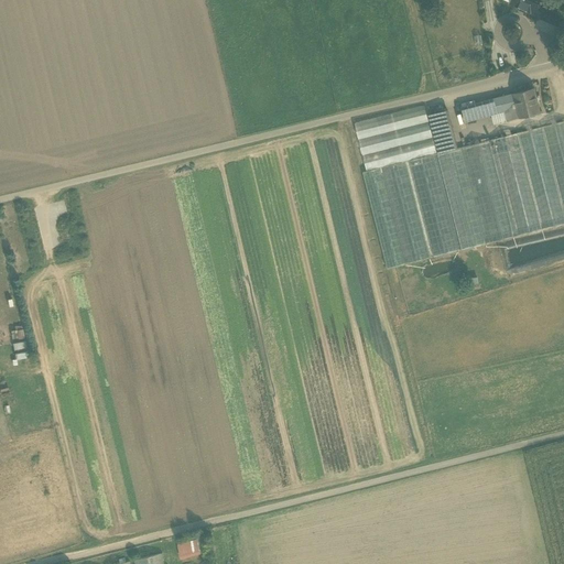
[(511,0),(510,3),(519,7),(519,8),(525,11),(525,10),(534,14),(535,13),(539,6),(541,0),(511,0)]
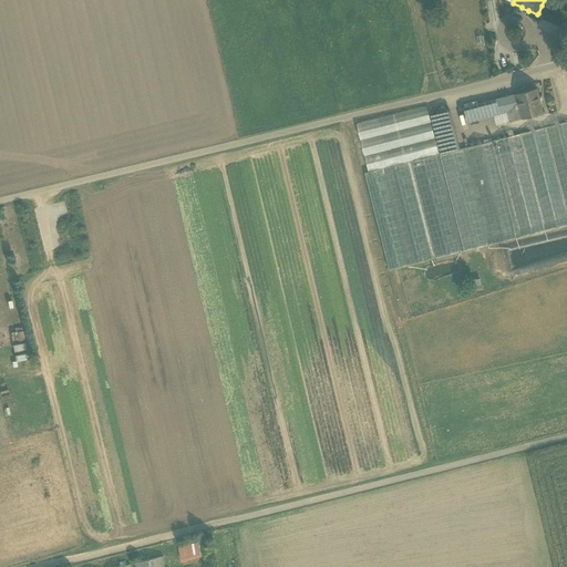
[(566,29),(566,17),(542,6),(538,13),(543,16),(538,26),(563,38),(566,29)]
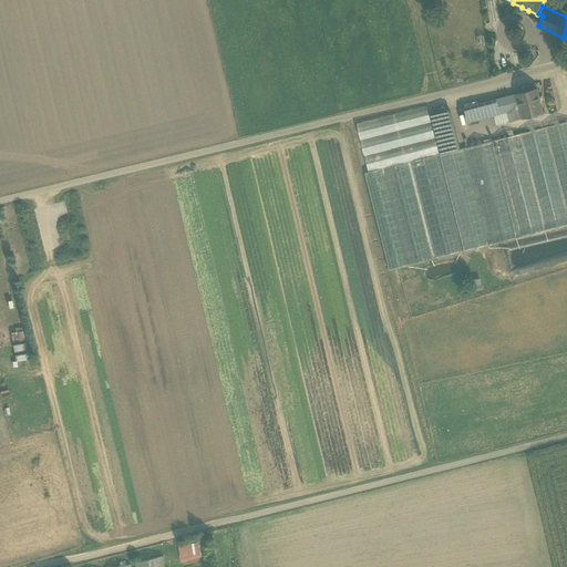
[(536,89),(516,94),(523,119),(543,113),(536,89)]
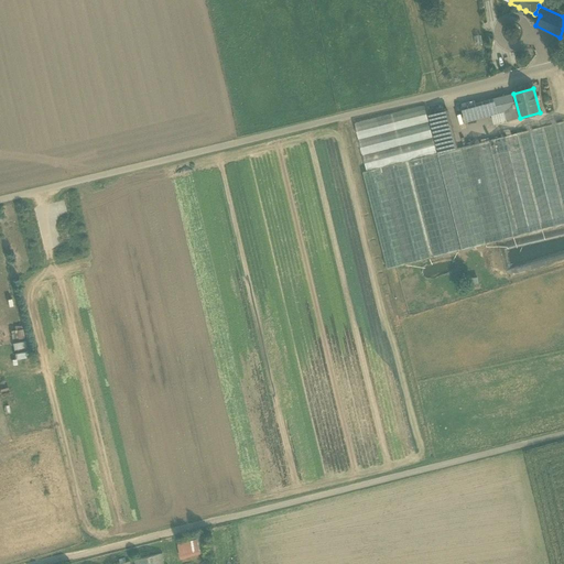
[(513,94),(501,97),(505,111),(507,121),(520,118),(513,94)]
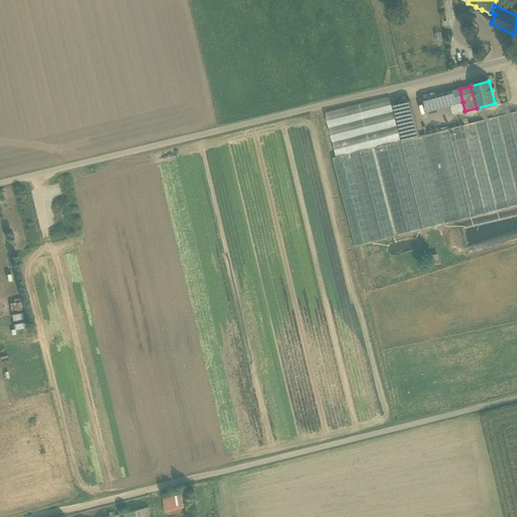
[(459,89),(423,98),(426,111),(450,105),(462,102),(459,89)]
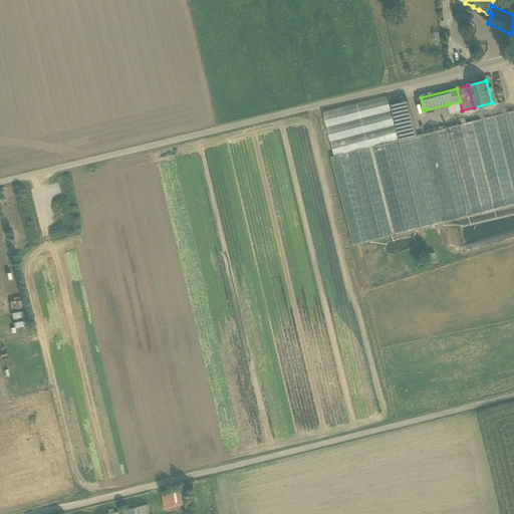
[(387,96),(323,112),(334,156),(346,153),(369,147),(395,141),(399,140),(387,96)]
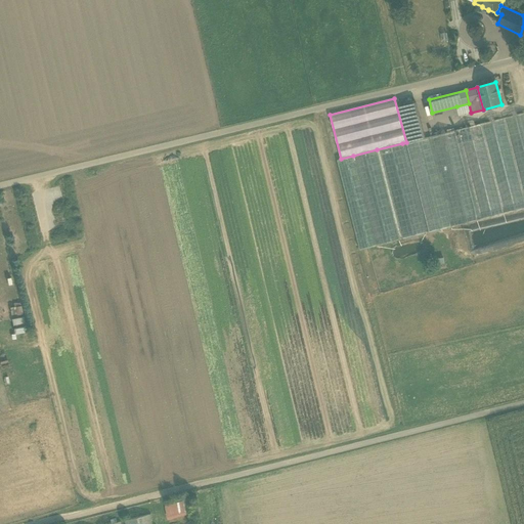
[(416,102),(399,106),(408,141),(425,137),(416,102)]
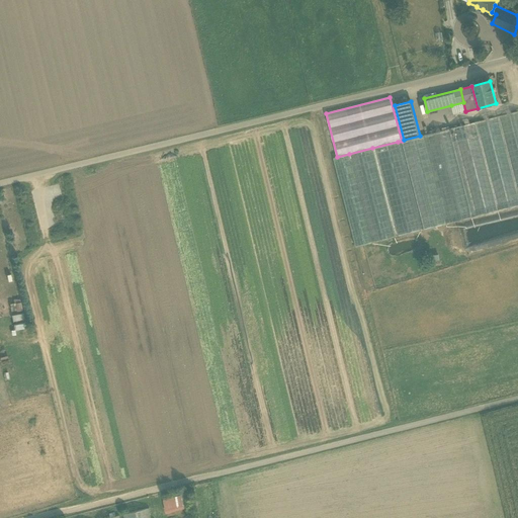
[(463,102),(451,105),(453,114),(465,111),(463,102)]
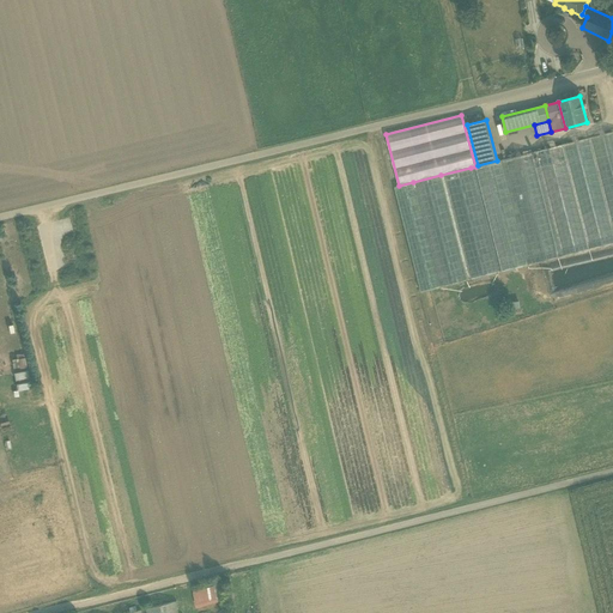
[(612,131),(532,152),(559,258),(612,243),(612,131)]
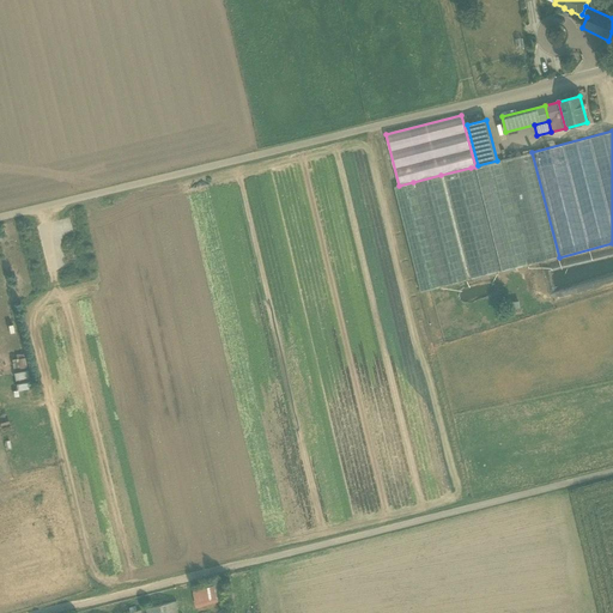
[(559,258),(532,152),(502,159),(528,265),(559,258)]
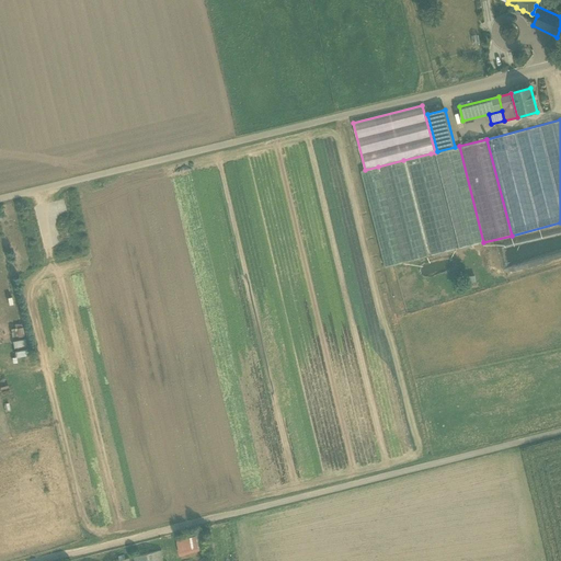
[(483,242),(459,146),(455,147),(437,151),(435,152),(431,153),(456,250),(483,242)]
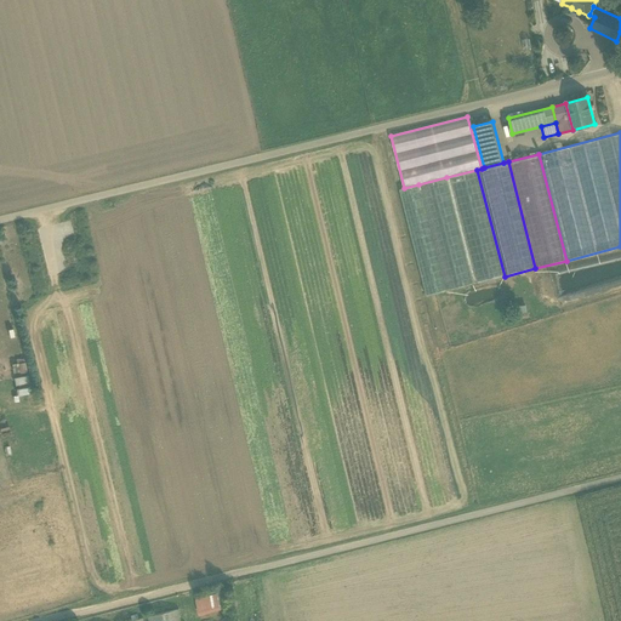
[(505,277),(477,170),(446,177),(473,284),(505,277)]
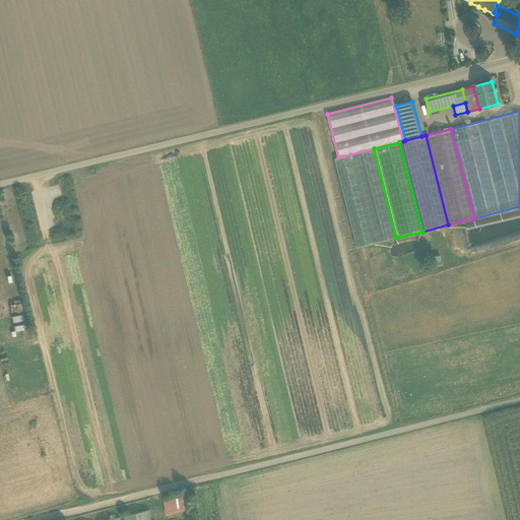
[(396,238),(374,148),(350,154),(373,244),(396,238)]
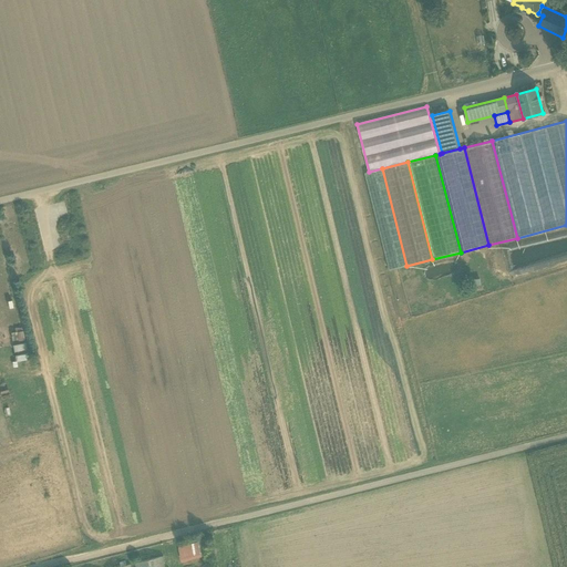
[(406,266),(382,168),(369,172),(364,173),(389,270),(406,266)]
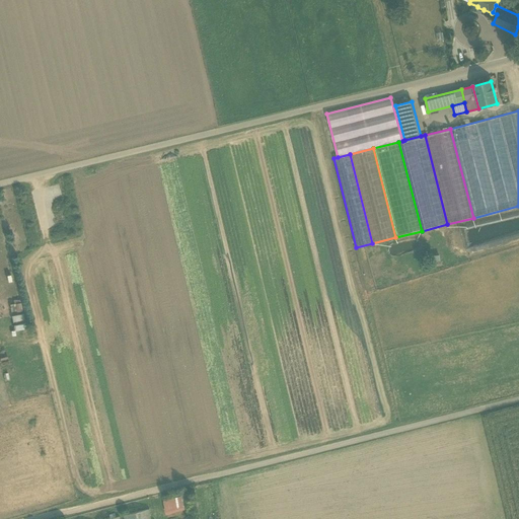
[(186,495),(163,501),(165,512),(188,506),(186,495)]
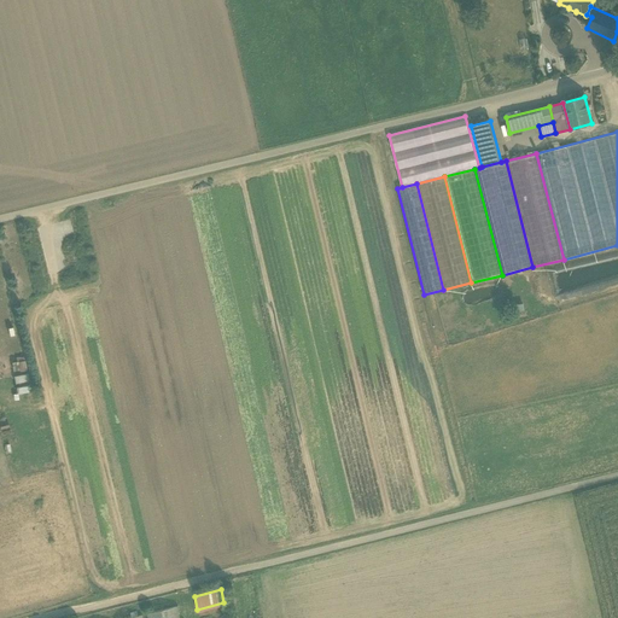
[(180,617),(179,606),(146,614),(146,617),(180,617)]
